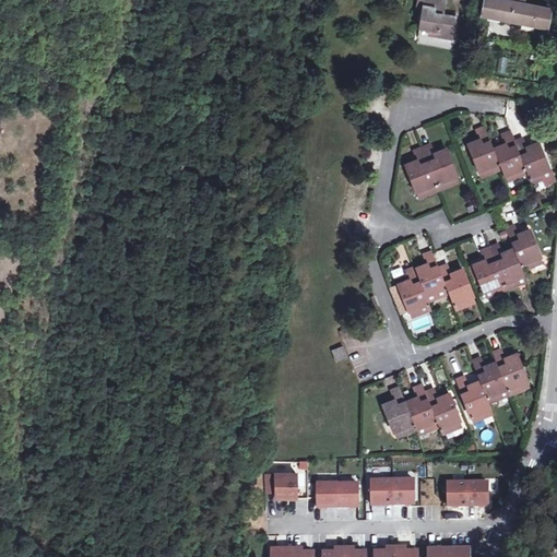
[(439,30),(451,32),(454,16),(433,12),(434,8),(442,10),(443,0),(423,0),(422,6),(418,25),(429,27),(428,33),(438,34),(439,30)]
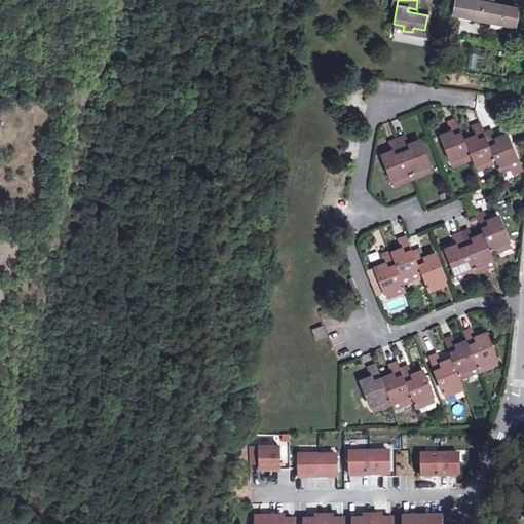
[(481,0),(454,0),(452,13),(513,25),(516,7),(490,2),(490,0),(481,0)]
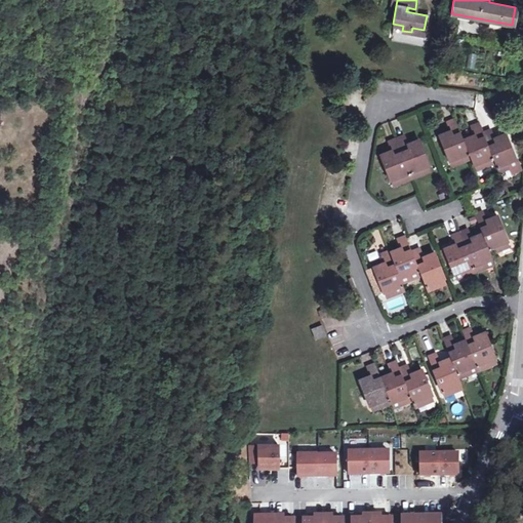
[(466,51),(464,67),(471,68),(473,52),(466,51)]
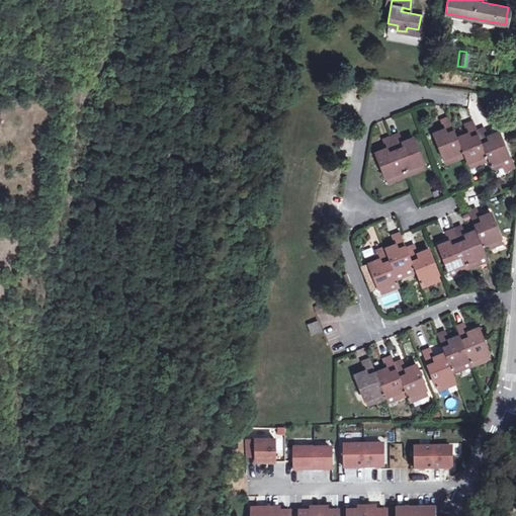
[(500,159),(508,155),(498,131),(487,136),(484,127),(476,132),(471,120),(464,123),(467,132),(455,137),(448,116),(440,119),(443,127),(432,133),(442,158),(450,154),(451,159),(462,154),(465,161),(474,158),(476,163),(487,158),(491,168),(502,164),(500,159)]
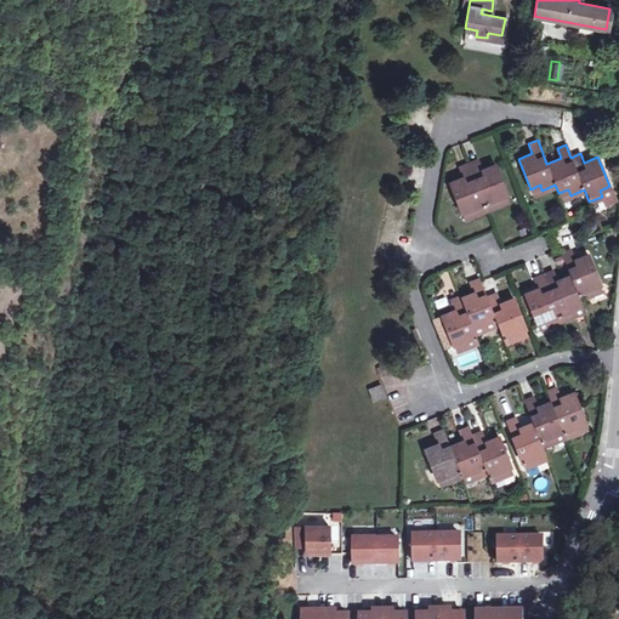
[(498,198),(506,194),(495,164),(482,169),(478,160),(469,164),(459,168),(463,176),(448,182),(461,213),(471,208),(473,214),(486,209),(500,203),(498,198)]
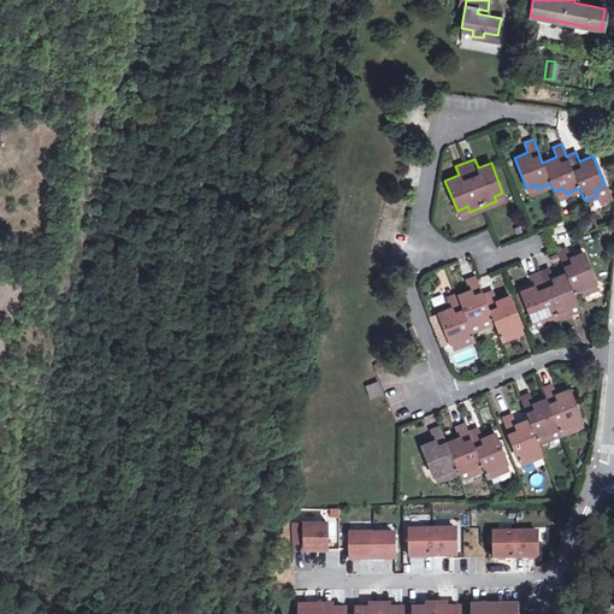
[(606,184),(604,184),(595,189),(597,195),(600,201),(610,198),(606,184)]
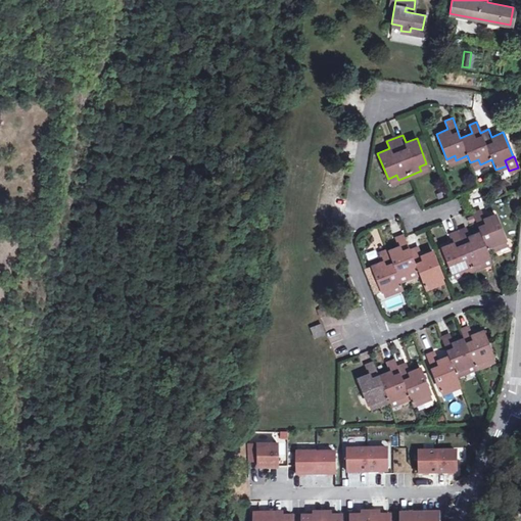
[(472,168),(480,164),(478,159),(470,162),(472,168)]
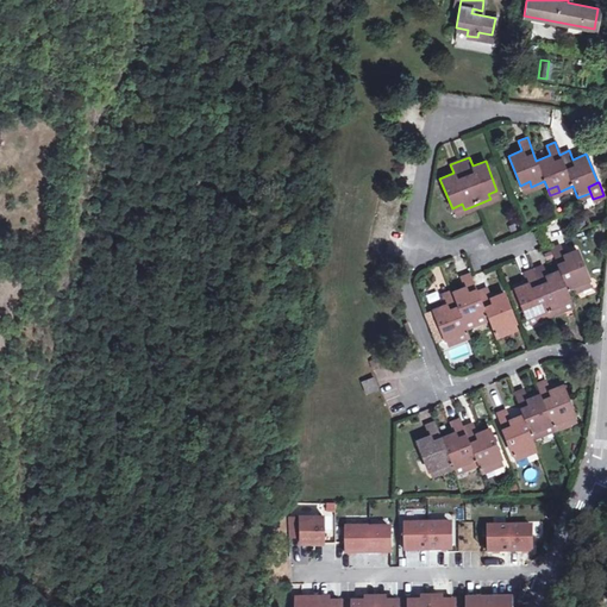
[(455,213),(464,210),(462,204),(452,208),(455,213)]
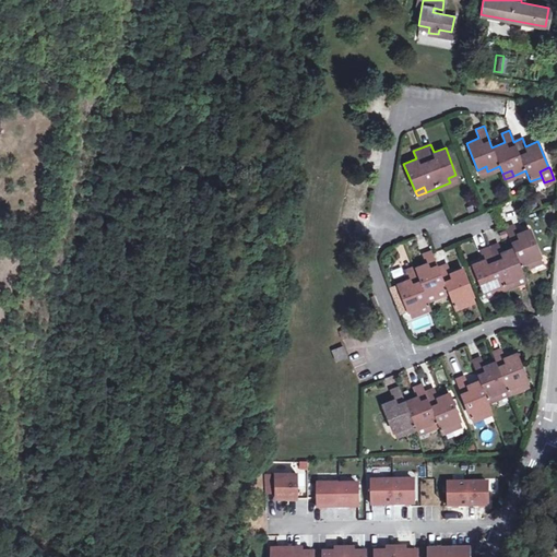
[(531,258),(538,255),(529,227),(517,232),(513,224),(505,228),(512,247),(500,251),(498,244),(481,250),(484,258),(472,263),(483,291),(490,286),(493,293),(517,283),(514,277),(523,274),(521,269),(533,263),(531,258)]
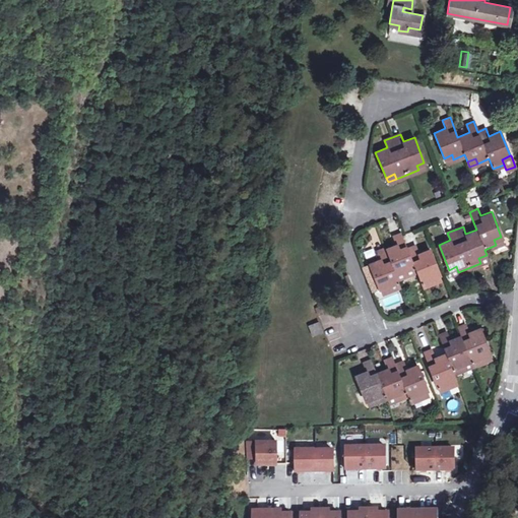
[(432,276),(439,273),(430,249),(417,253),(415,246),(407,249),(401,233),(392,237),(395,244),(385,248),(377,251),(379,258),(368,263),(378,287),(386,284),(388,289),(399,285),(397,278),(395,273),(402,269),(405,275),(415,270),(422,286),(434,281),(432,276)]
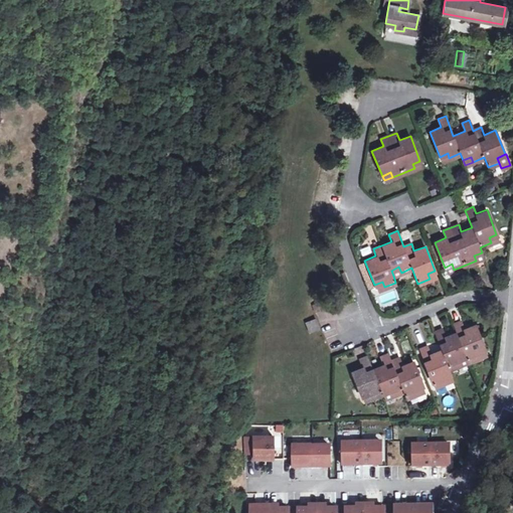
[(498,239),(496,234),(489,237),(491,242),(498,239)]
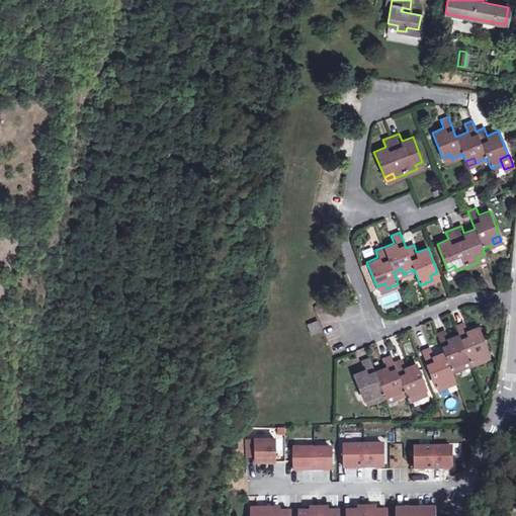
[(487,259),(485,254),(477,257),(479,262),(487,259)]
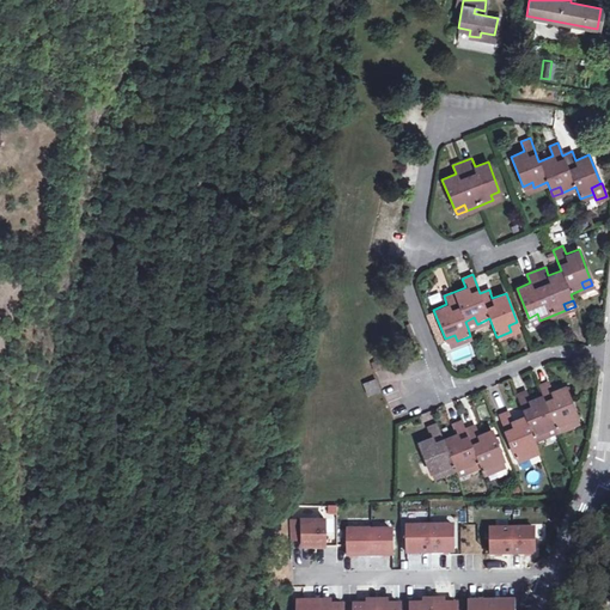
[(445,339),(433,310),(426,313),(438,342),(445,339)]
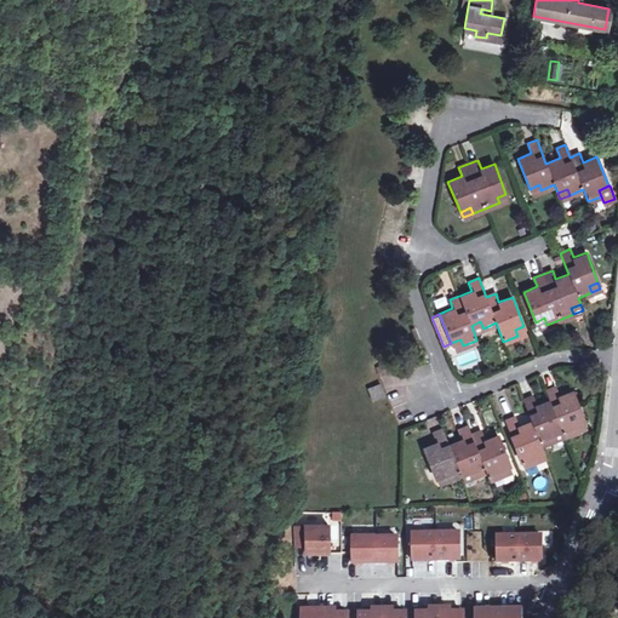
[(538,328),(547,325),(544,318),(536,322),(538,328)]
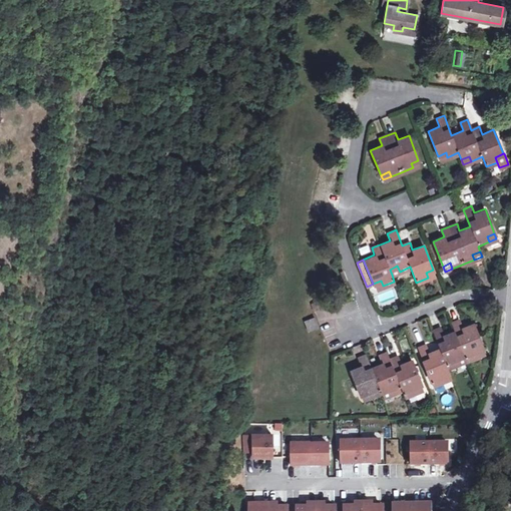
[(392,275),(400,272),(397,266),(390,270),(392,275)]
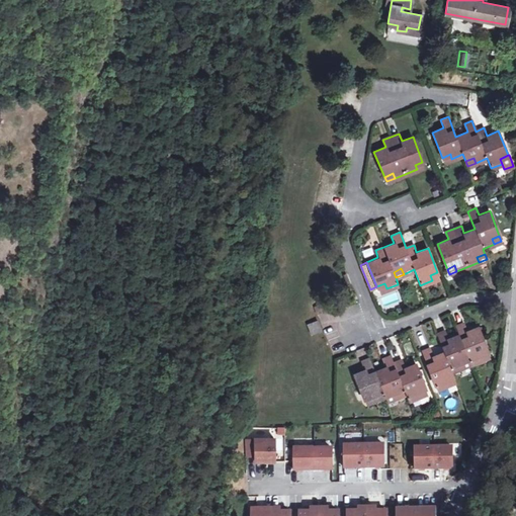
[(378,291),(387,288),(384,283),(376,286),(378,291)]
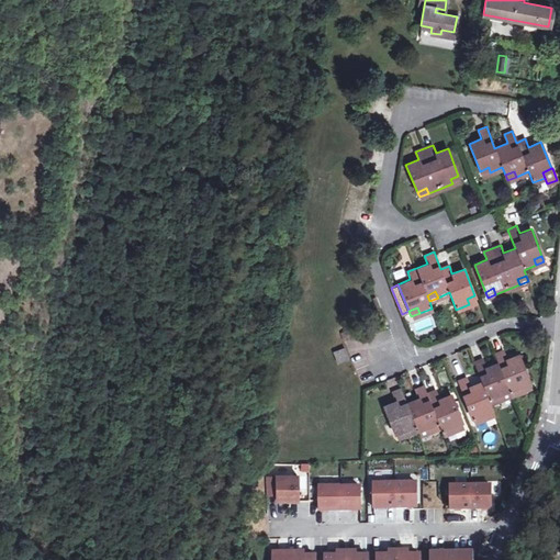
[(337,361),(347,357),(344,347),(333,351),(337,361)]
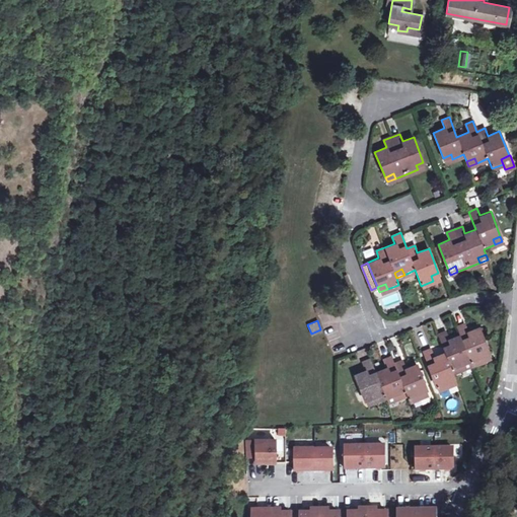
[(481,355),(489,352),(478,326),(467,330),(465,323),(456,326),(459,334),(448,339),(446,331),(437,335),(444,352),(434,357),(431,350),(423,353),(437,390),(448,385),(447,380),(453,377),(451,372),(463,368),(461,363),(469,359),(471,364),(483,360),(481,355)]
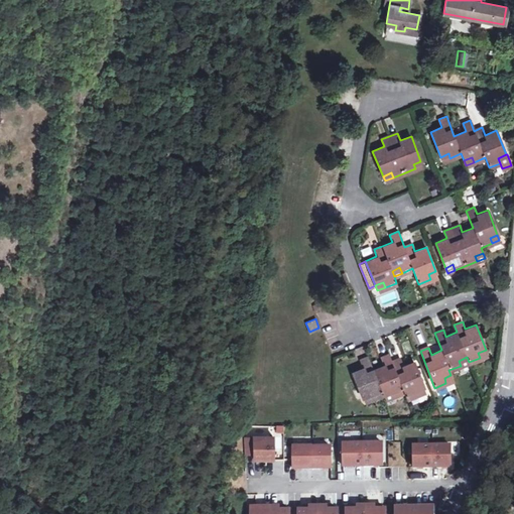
[(488,355),(486,350),(478,353),(480,358),(488,355)]
